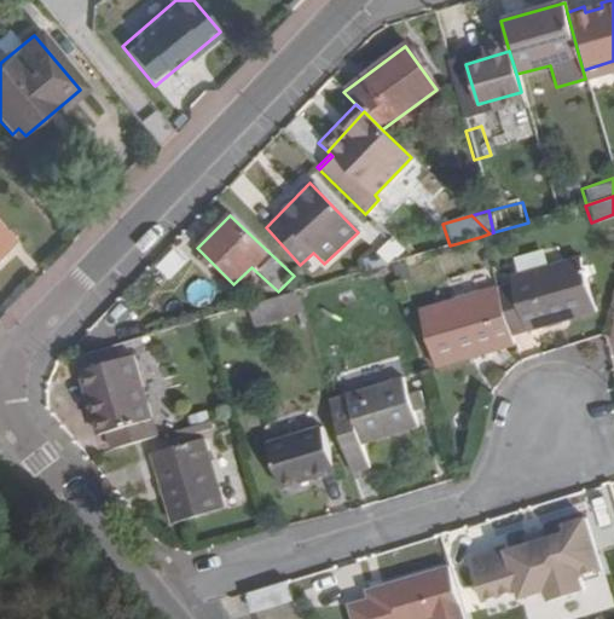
[(391,238),(377,252),(389,264),(405,259),(410,258),(391,238)]
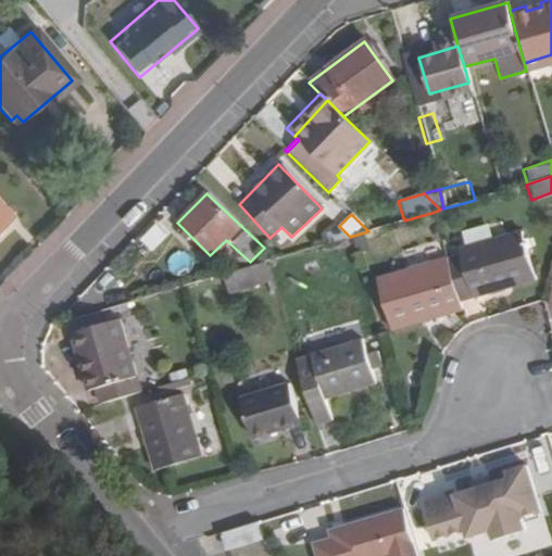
[(153,223),(137,239),(149,251),(165,234),(153,223)]
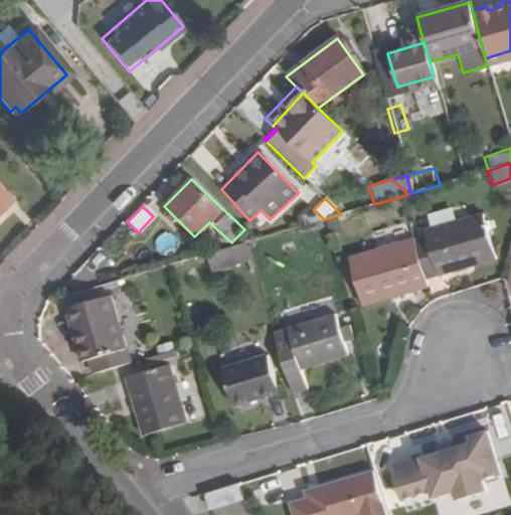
[(480,214),(422,231),(435,275),(493,259),(480,214)]
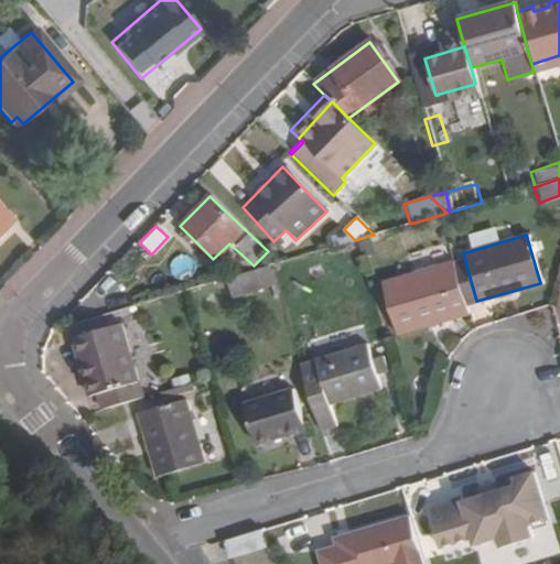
[(355,240),(353,241),(357,256),(374,251),(369,236),(355,240)]
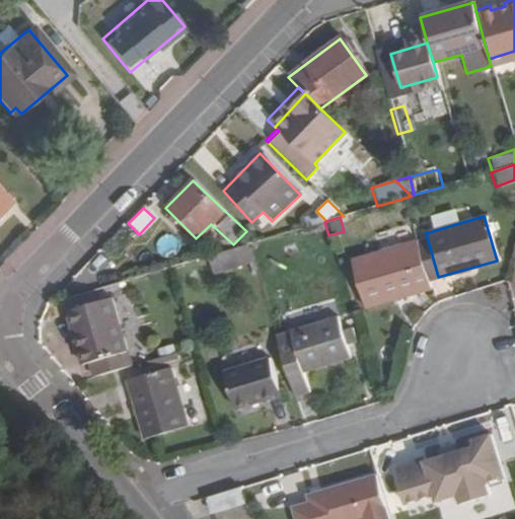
[(416,241),(427,280),(438,277),(427,238),(416,241)]
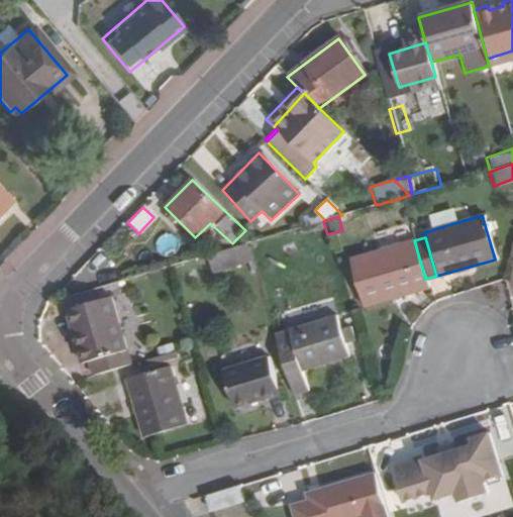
[(282,256),(294,253),(290,239),(278,243),(282,256)]
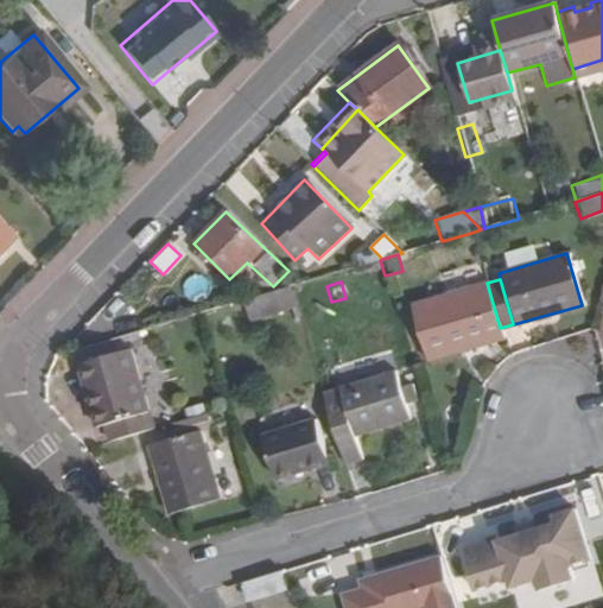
[(410,304),(426,362),(503,341),(486,282),(410,304)]
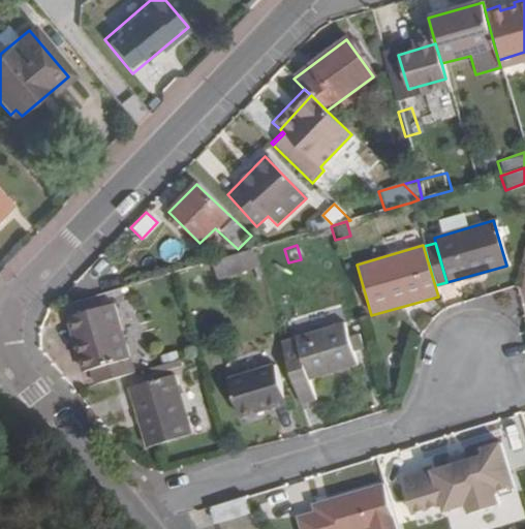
[(244,271),(239,253),(211,262),(216,279),(244,271)]
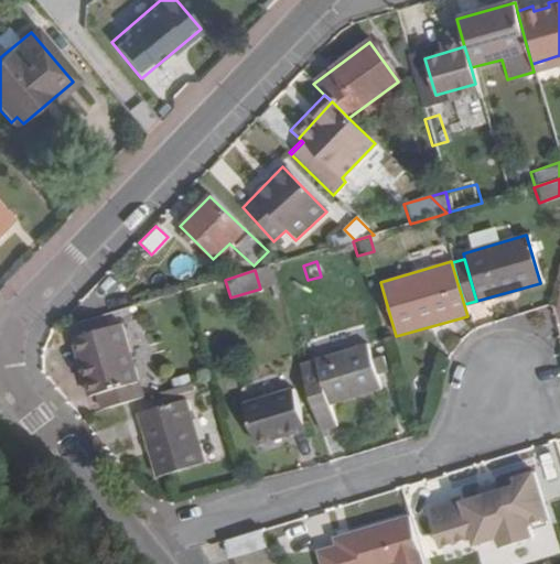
[(87,397),(96,394),(101,411),(142,399),(119,325),(71,339),(87,397)]
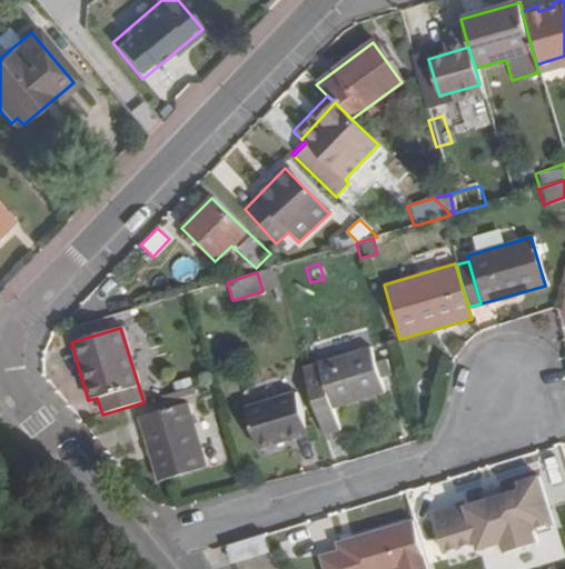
[(368,348),(301,369),(321,436),(339,430),(334,409),(382,395),(368,348)]
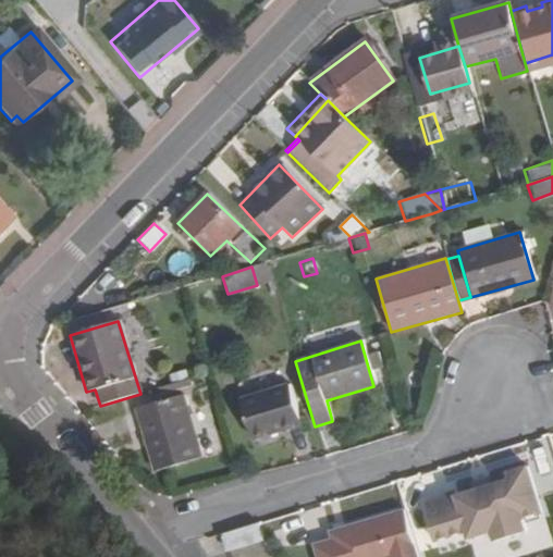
[(186,379),(174,383),(156,388),(158,395),(188,386),(186,379)]
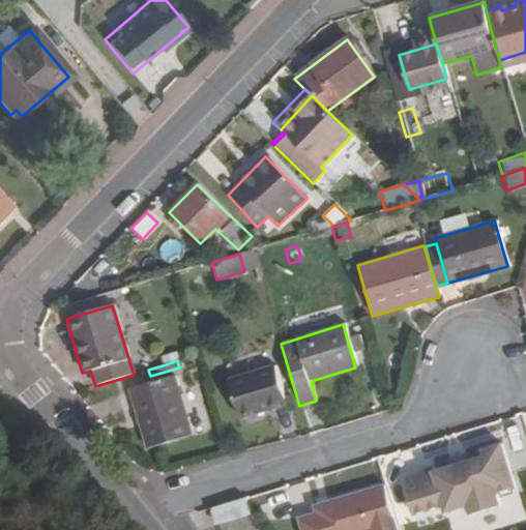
[(285,405),(273,366),(227,381),(238,418),(285,405)]
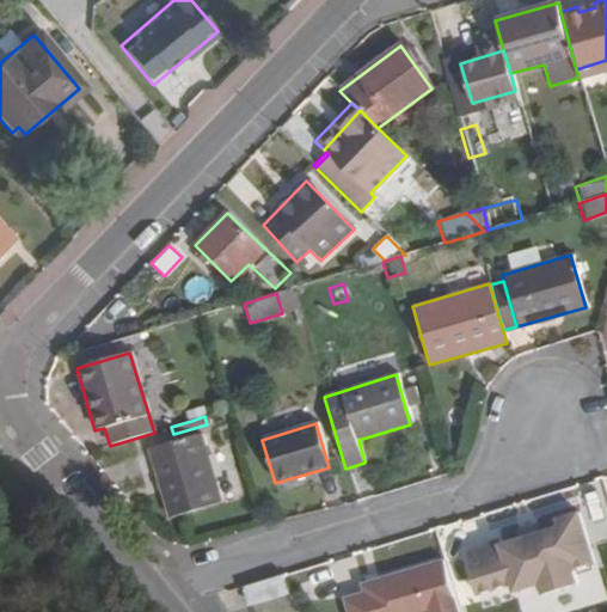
[(220,503),(200,435),(147,451),(169,519),(220,503)]
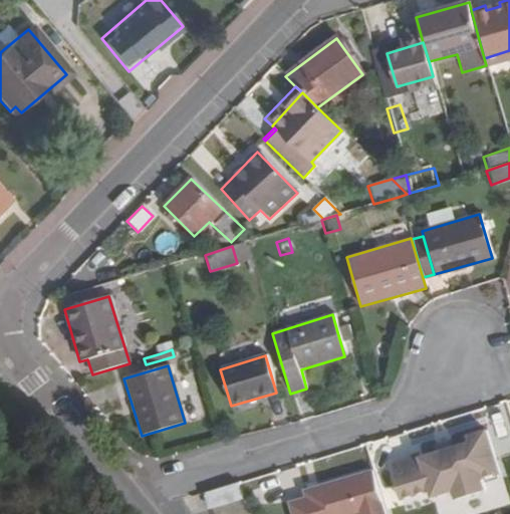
[(416,453),(387,460),(399,499),(427,490),(429,496),(452,489),(454,497),(483,488),(480,478),(498,472),(484,429),(465,434),(468,442),(416,457),(416,453)]
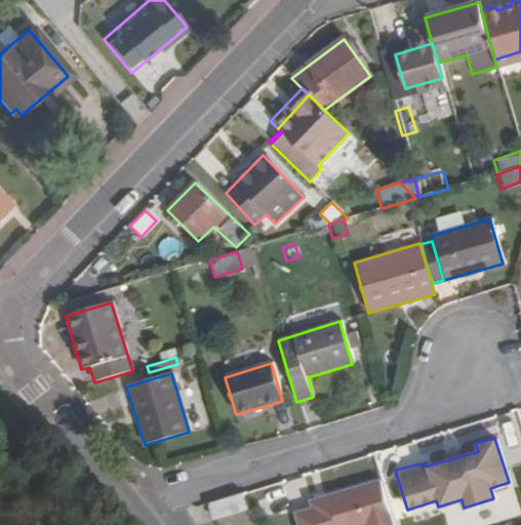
[(292,515),(295,524),(393,524),(379,480),(307,501),(310,510),(292,515)]
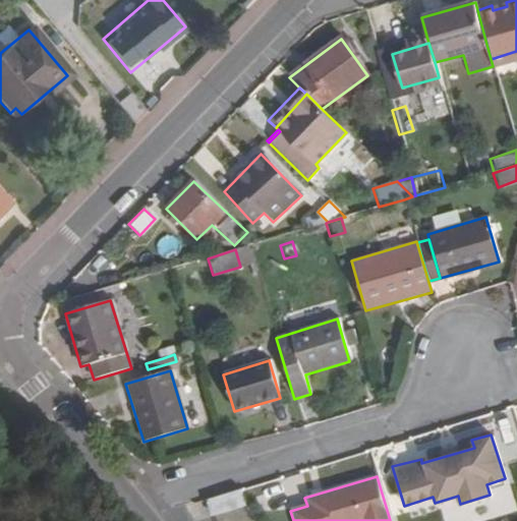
[(211,516),(244,507),(239,490),(206,501),(211,516)]
